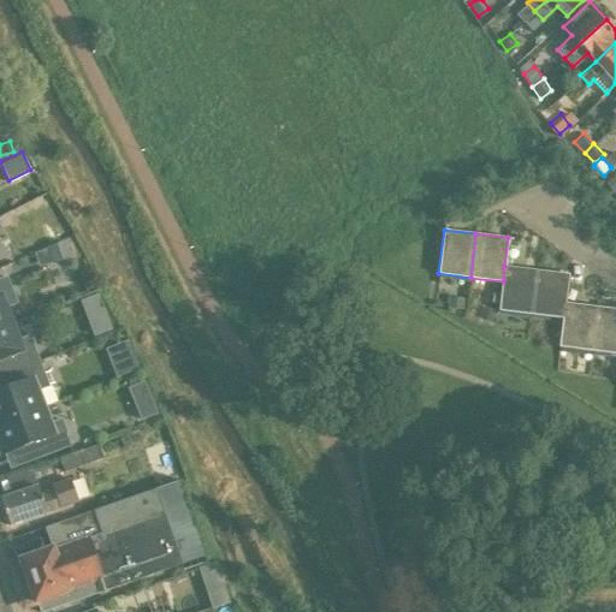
[(0,265),(23,254),(16,238),(6,243),(3,237),(0,238),(0,265)]
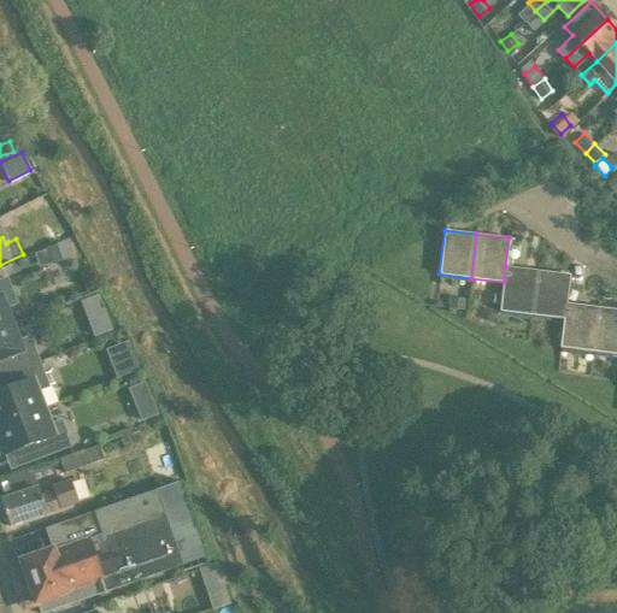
[(71,237),(39,247),(43,263),(76,253),(71,237)]
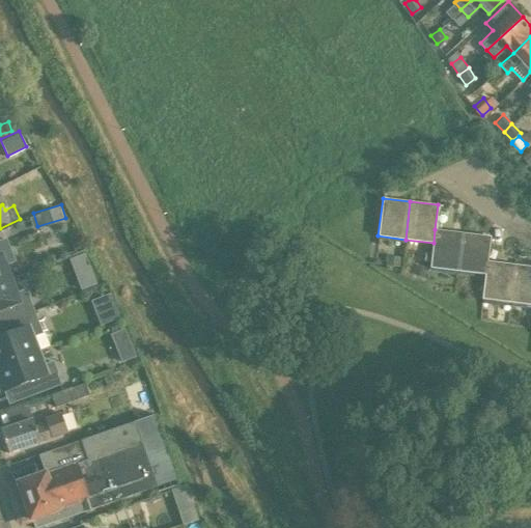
[(430,268),(457,271),(463,232),(435,229),(434,243),(430,268)]
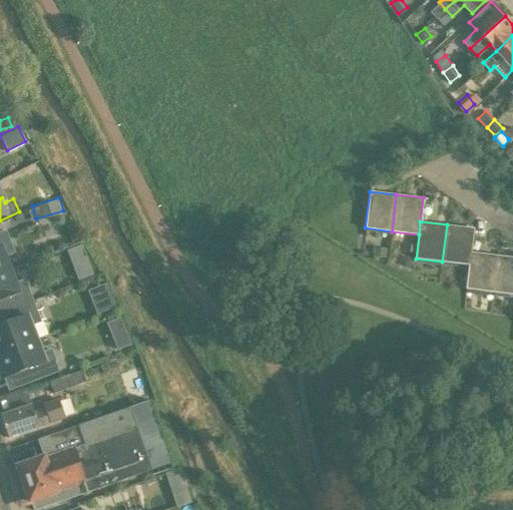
[(442,262),(469,265),(470,251),(473,228),(447,224),(442,262)]
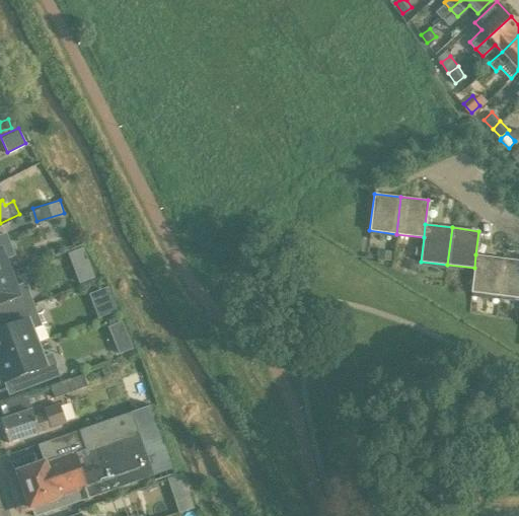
[(0,275),(10,272),(4,258),(13,253),(5,232),(0,233),(0,275)]
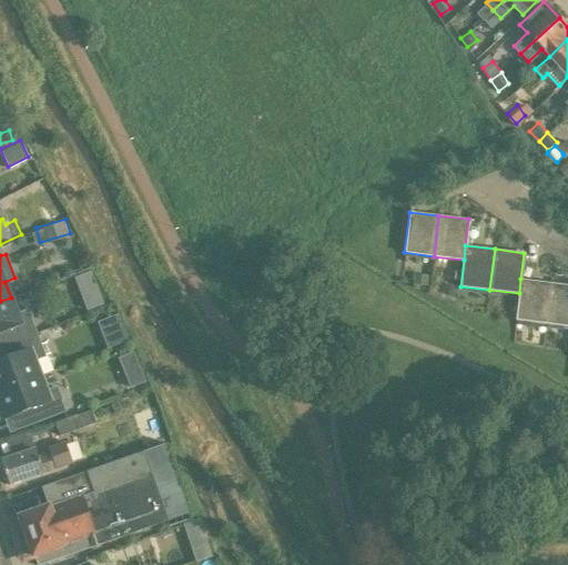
[(95,265),(78,272),(90,306),(109,300),(95,265)]
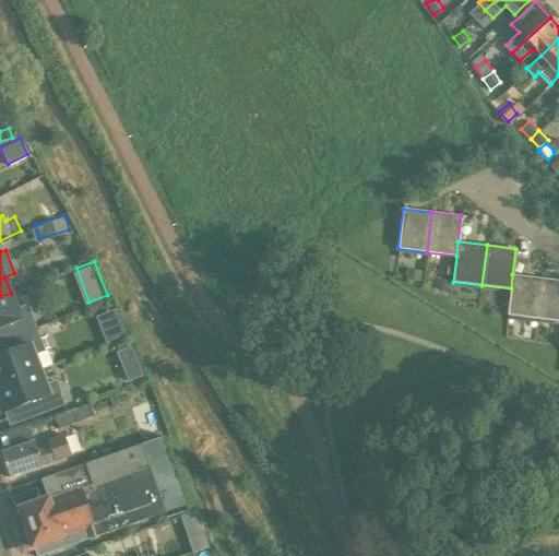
[(508,315),(536,318),(542,278),(512,274),(511,288),(508,315)]
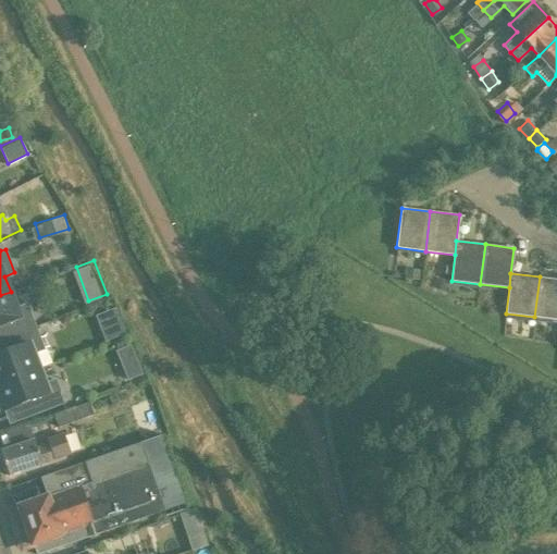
[(556,319),(556,278),(540,277),(534,317),(556,319)]
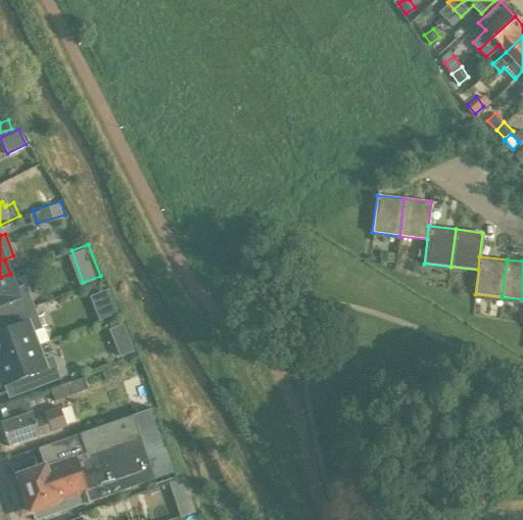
[(0,304),(4,317),(33,305),(25,284),(15,287),(10,274),(0,277),(0,304)]
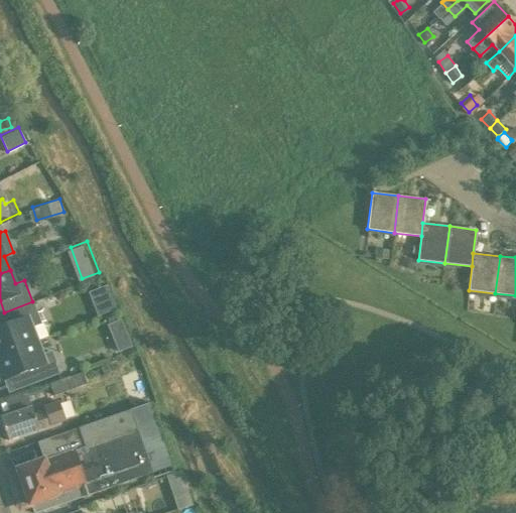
[(112,297),(111,296),(93,303),(97,314),(115,307),(112,297)]
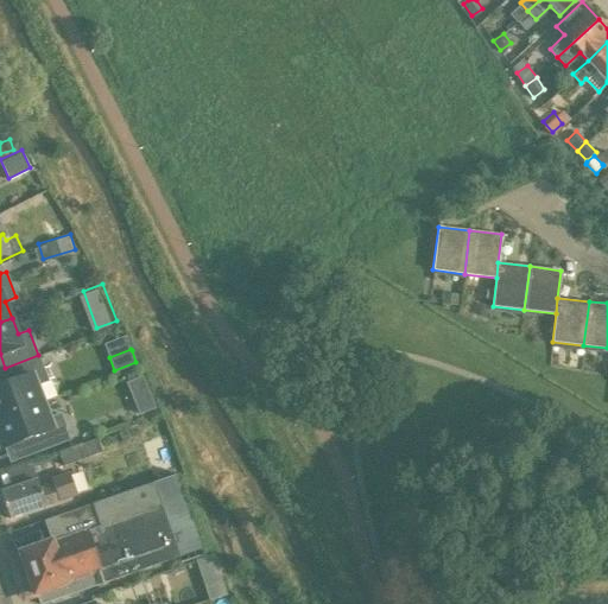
[(0,415),(43,400),(37,383),(48,379),(38,355),(5,368),(11,381),(0,385),(0,415)]
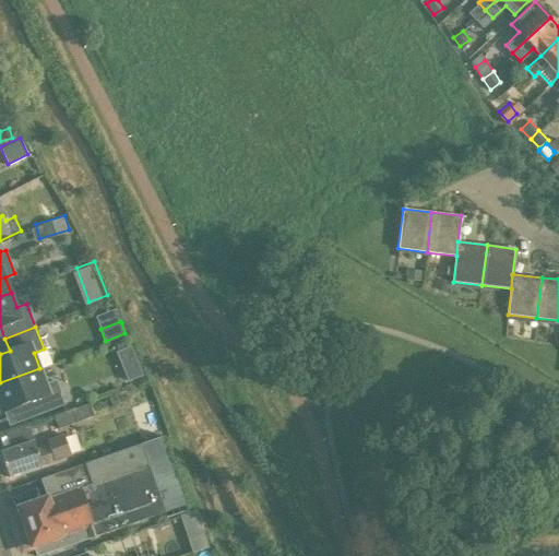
[(135,341),(119,347),(133,379),(149,371),(135,341)]
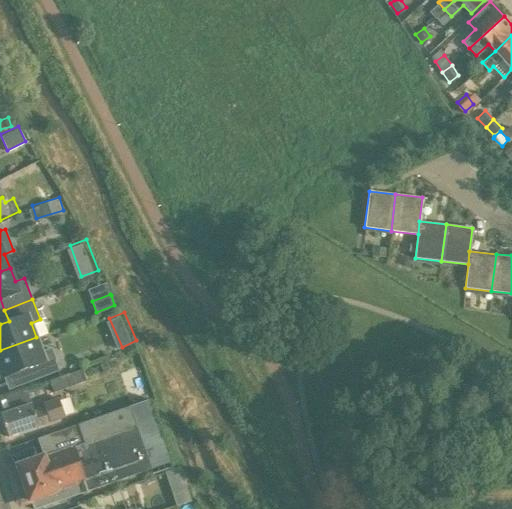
[(36,337),(0,350),(0,374),(1,377),(26,367),(31,379),(59,368),(51,347),(42,351),(36,337)]
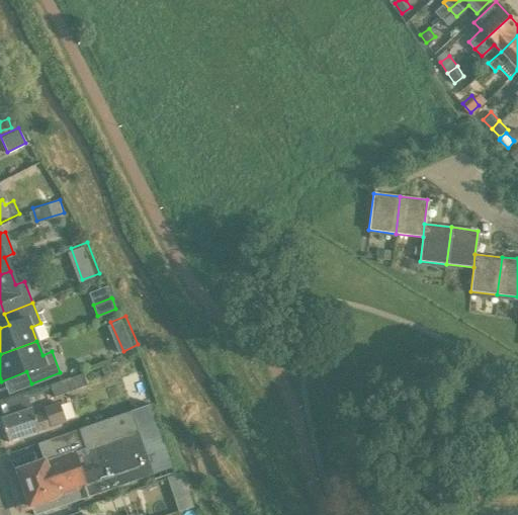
[(50,383),(55,396),(87,383),(83,372),(50,383)]
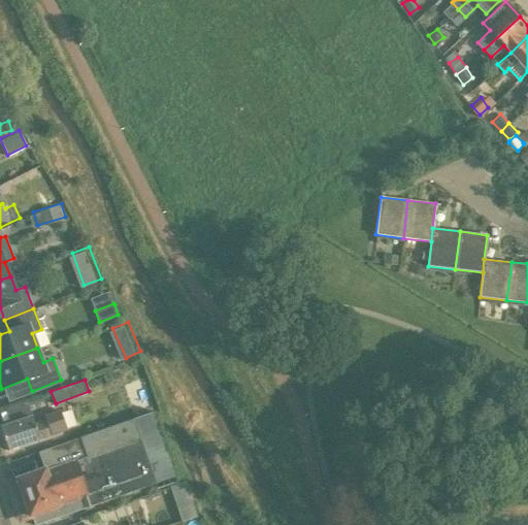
[(6,443),(8,449),(67,429),(60,408),(44,414),(46,419),(34,423),(32,416),(0,427),(2,431),(0,433),(0,434),(2,443),(6,443)]
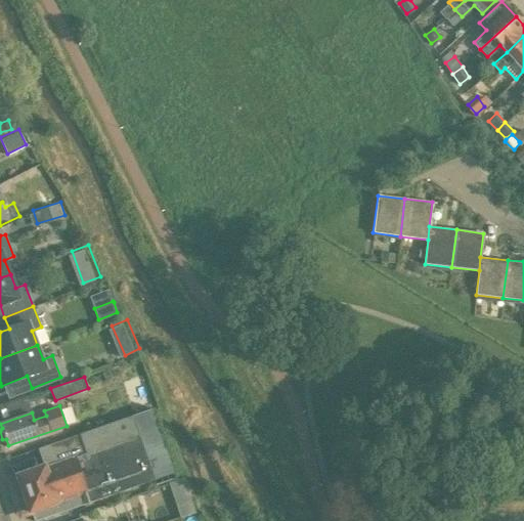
[(26,512),(32,510),(35,520),(154,479),(138,434),(136,427),(146,427),(159,423),(153,407),(79,433),(86,452),(44,467),(18,475),(13,477),(11,479),(11,482),(20,510),(23,512),(26,512)]
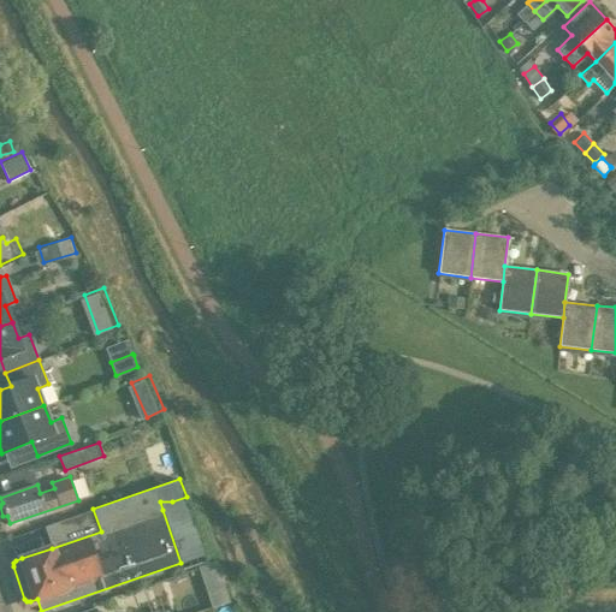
[(217,605),(235,599),(221,558),(203,564),(217,605)]
